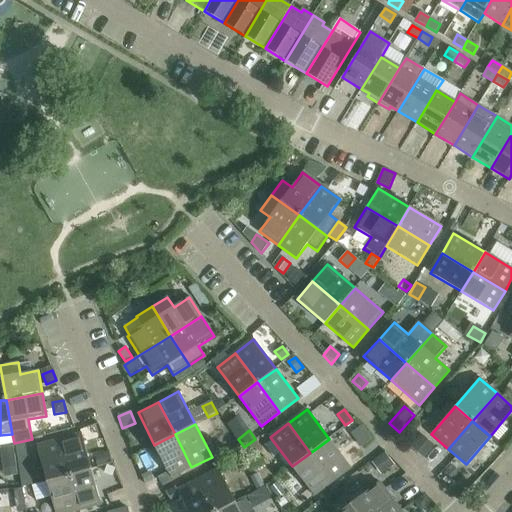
[(82,434),(59,440),(69,475),(91,469),(82,434)]
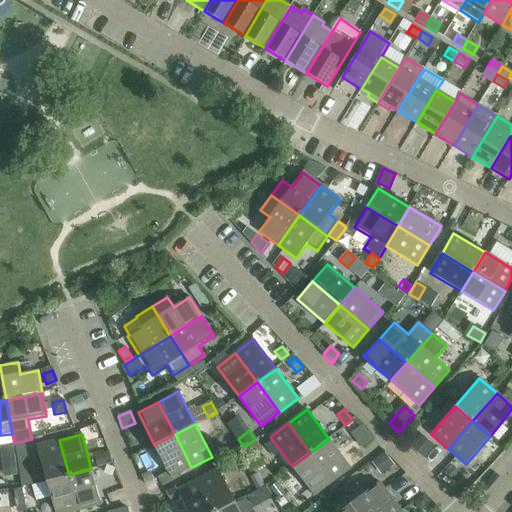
[(175,434),(154,445),(171,477),(191,467),(175,434)]
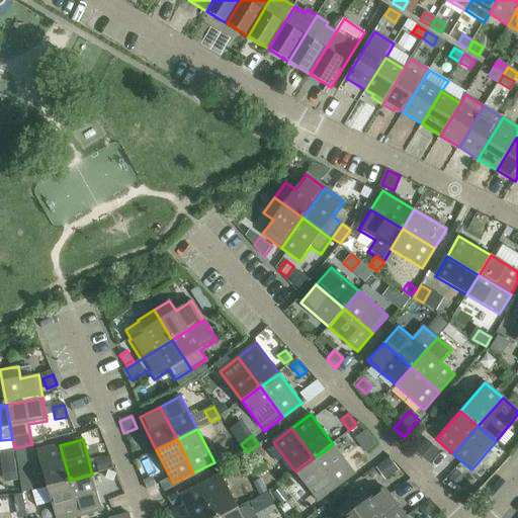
[(333,444),(314,458),(337,488),(355,473),(333,444)]
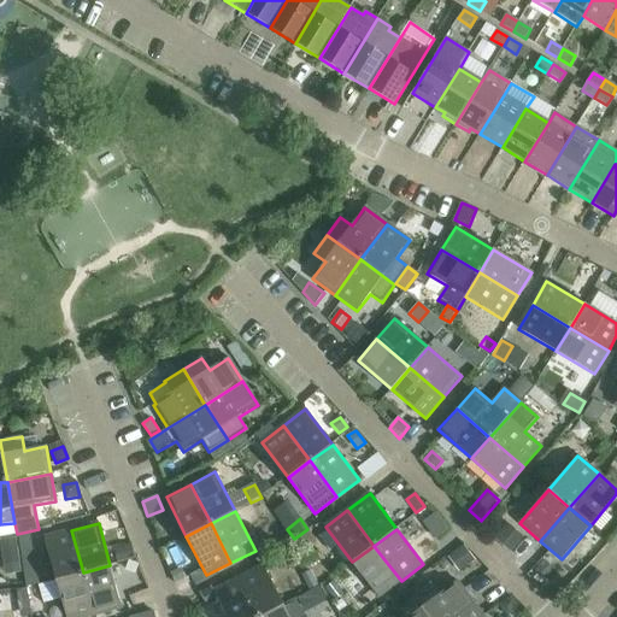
[(511,529),(499,544),(510,553),(523,539),(511,529)]
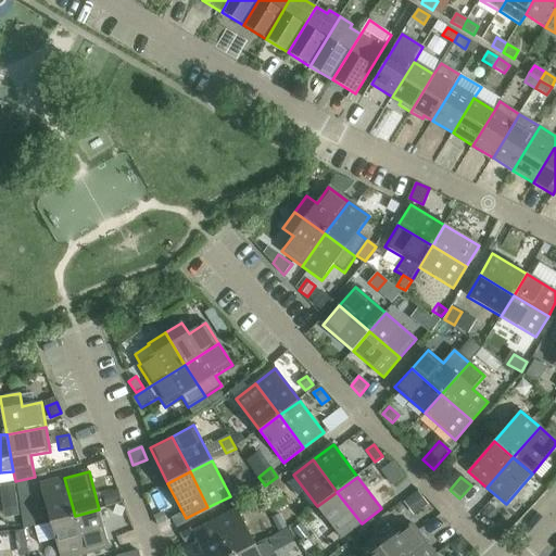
[(40,484),(51,522),(75,516),(64,478),(40,484)]
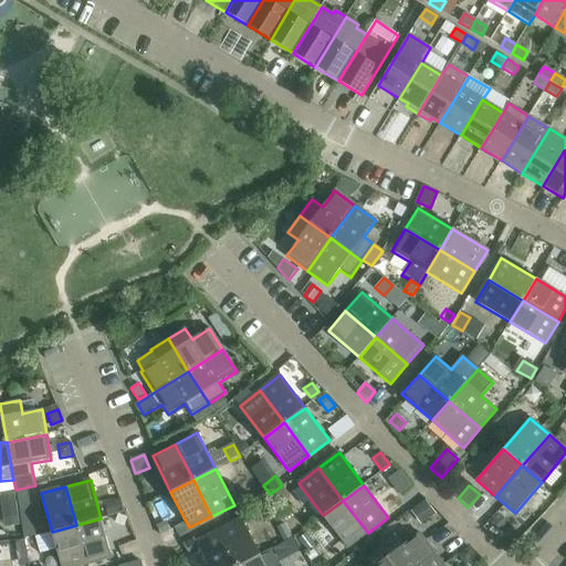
[(16,493),(0,495),(2,505),(17,503),(16,493)]
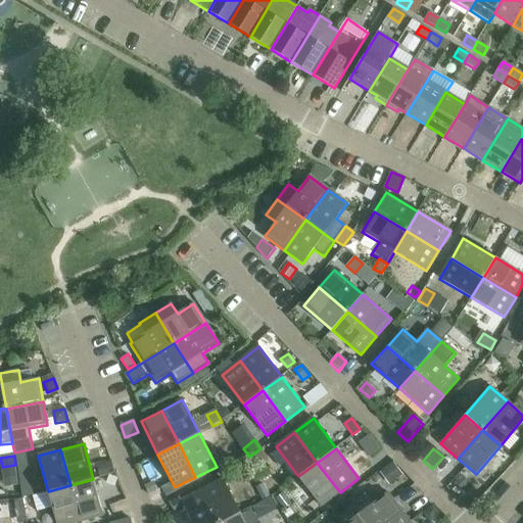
[(27,459),(16,461),(22,498),(33,495),(27,459)]
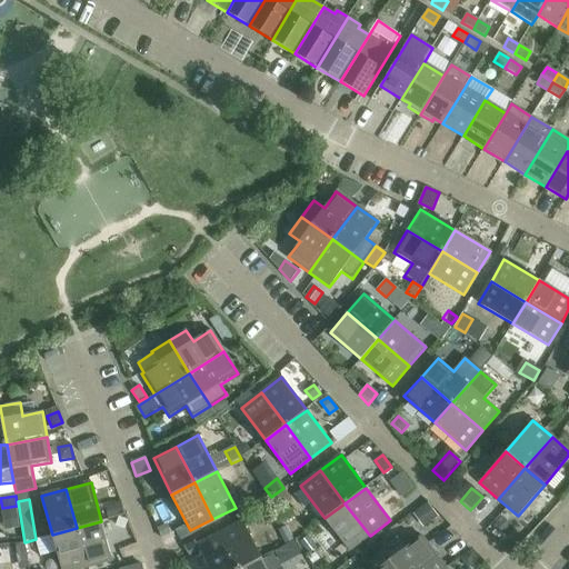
[(345,503),(325,518),(349,551),(370,536),(345,503)]
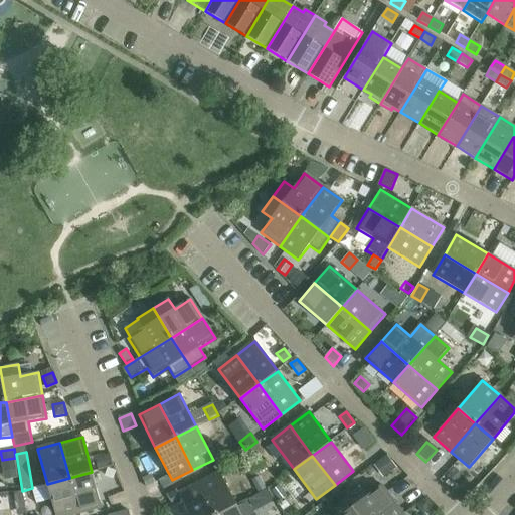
[(386,456),(377,463),(386,475),(395,467),(386,456)]
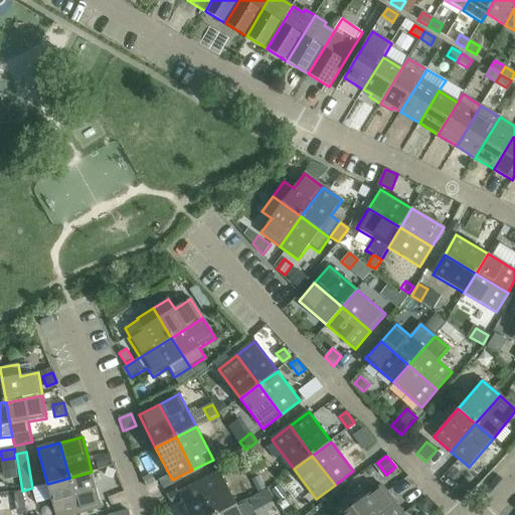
[(454,468),(447,476),(459,486),(465,479),(462,476),(463,475),(454,468)]
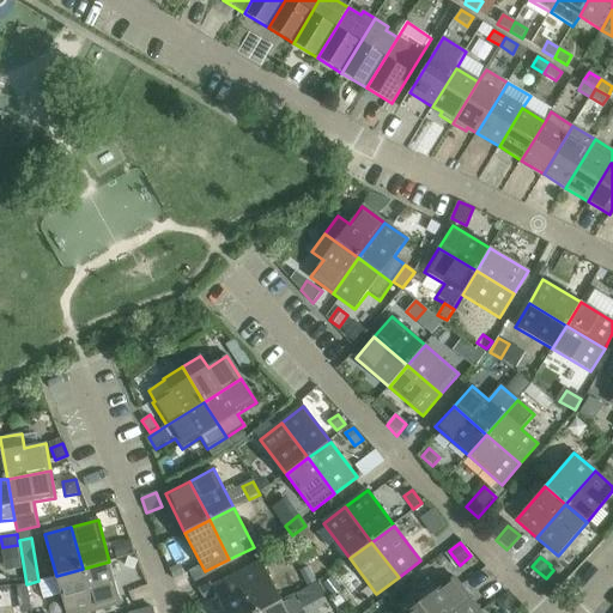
[(109,562),(83,569),(95,612),(121,605),(109,562)]
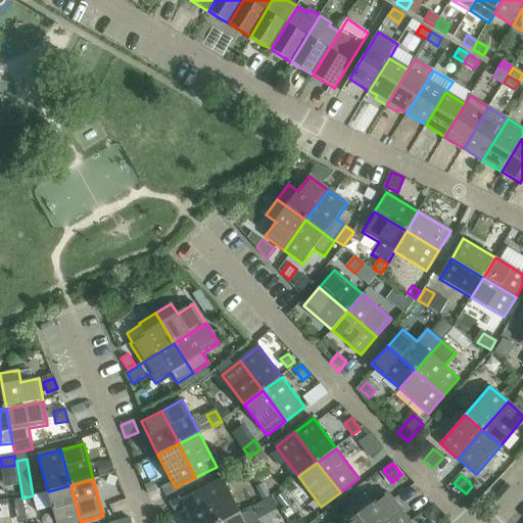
[(224,480),(202,490),(219,522),(221,522),(240,513),(224,480)]
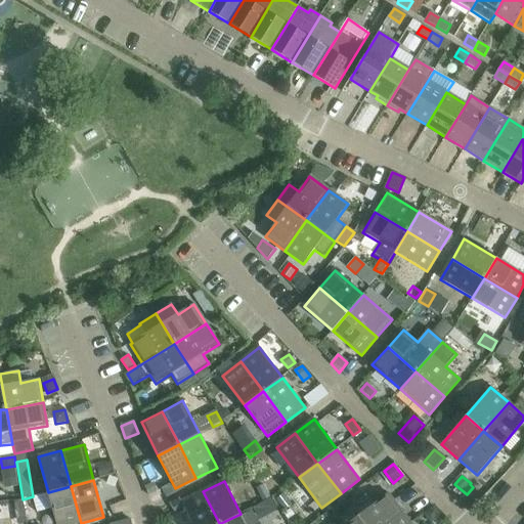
[(154,483),(144,488),(148,495),(157,491),(154,483)]
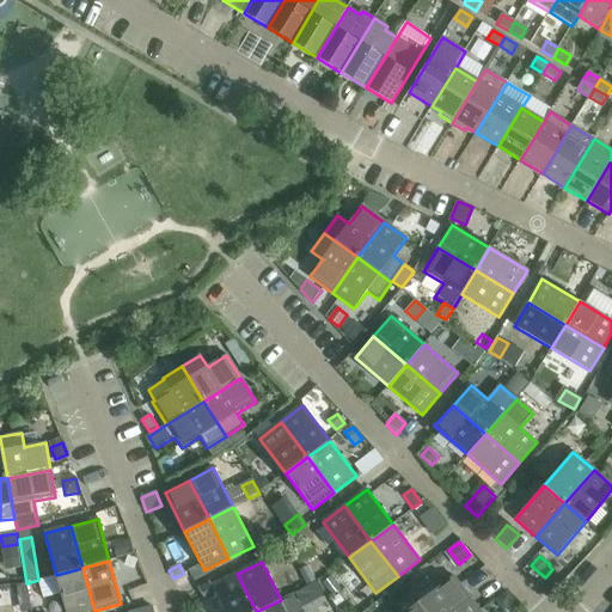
[(83,568),(56,575),(66,611),(87,611),(95,611),(83,568)]
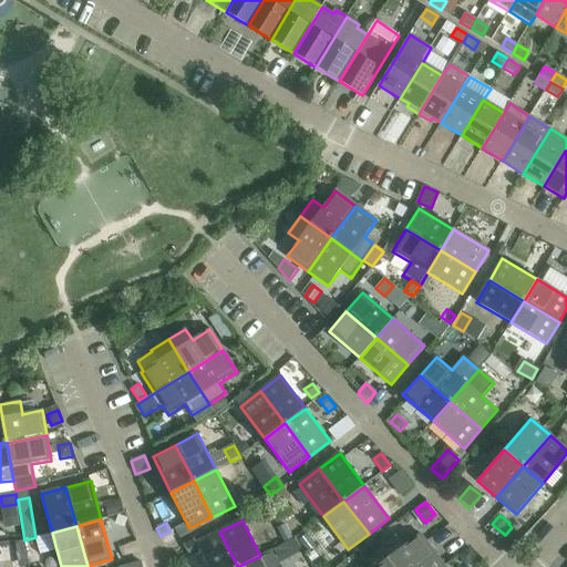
[(194,538),(183,544),(188,555),(199,549),(208,566),(237,566),(219,532),(197,543),(194,538)]
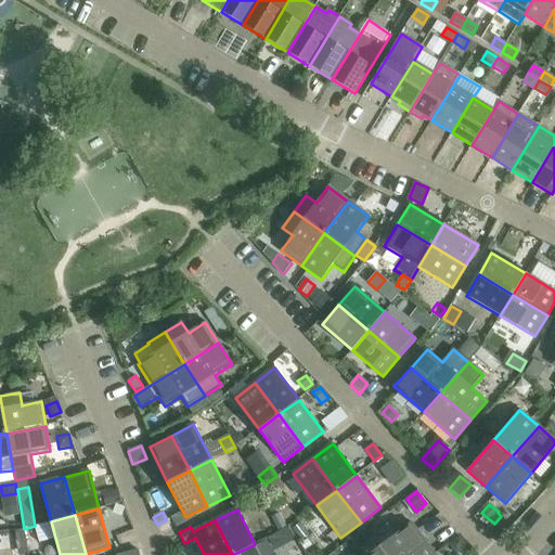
[(300,523),(292,529),(301,540),(309,534),(300,523)]
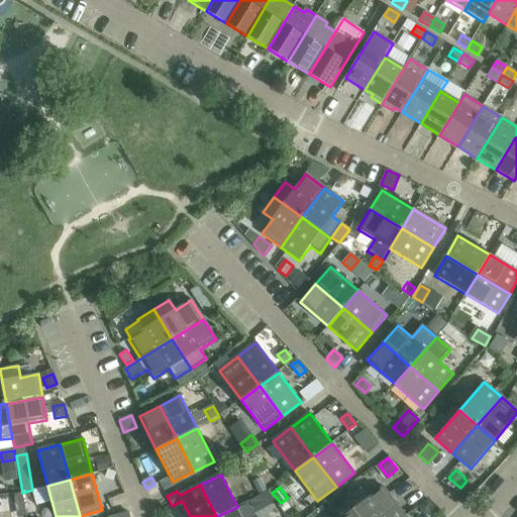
[(360,489),(346,500),(358,516),(381,516),(397,505),(383,487),(368,498),(360,489)]
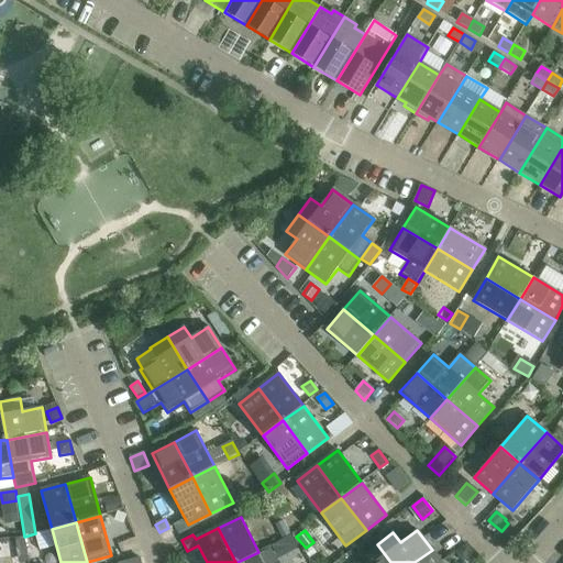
[(466,543),(454,552),(459,560),(465,560),(474,553),(466,543)]
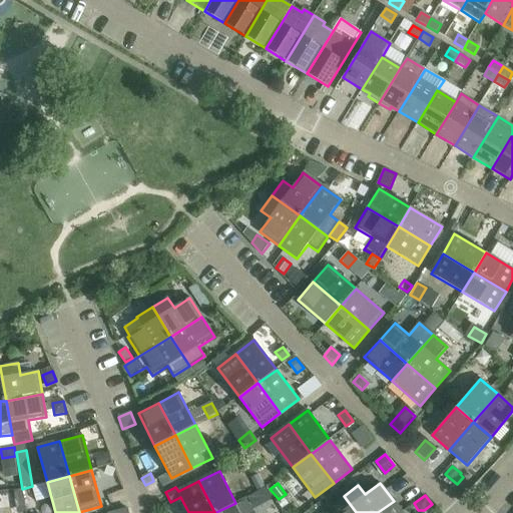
[(356,512),(344,496),(329,507),(333,512),(356,512)]
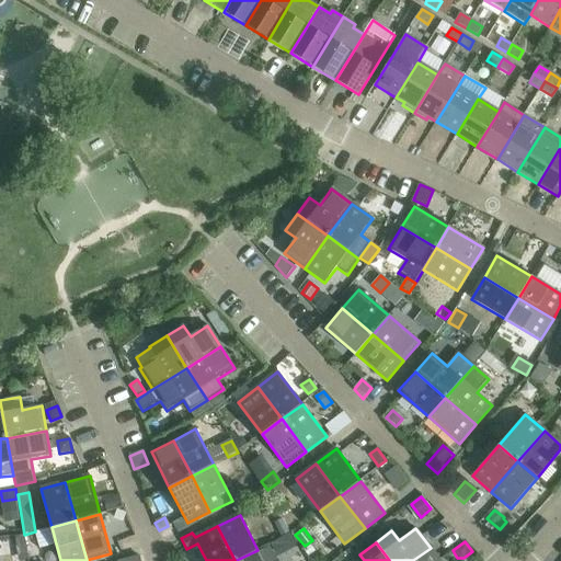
[(439,560),(431,548),(413,560),(439,560)]
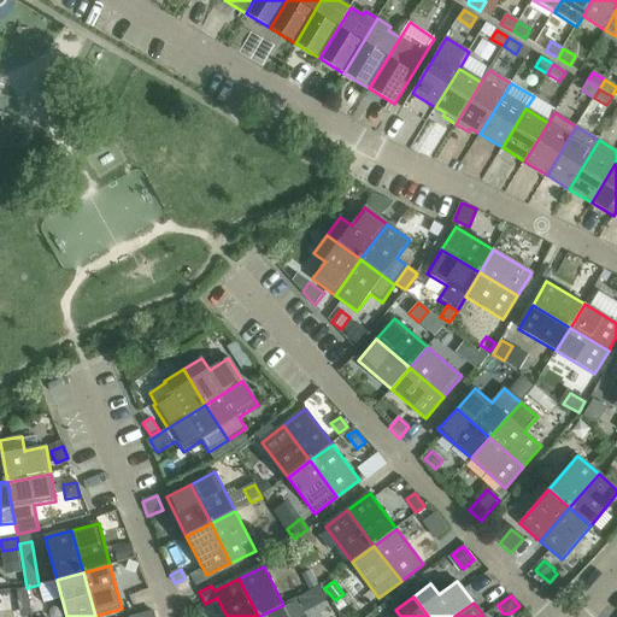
[(289,616),(283,605),(260,616),(289,616)]
